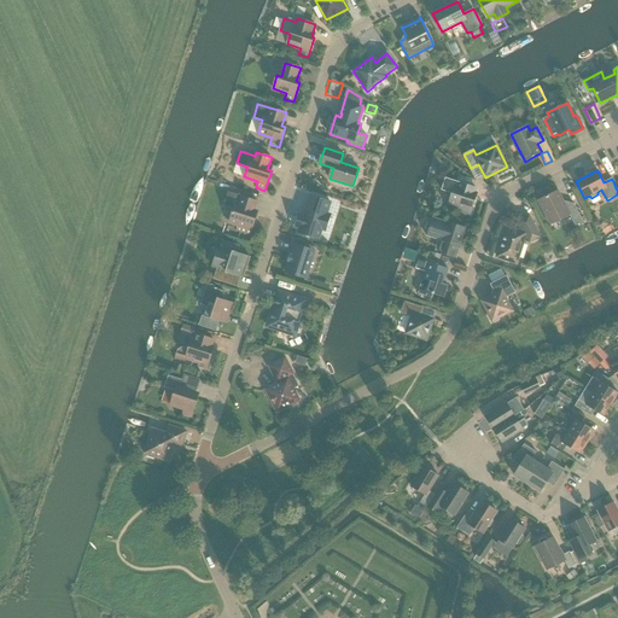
[(477,197),(473,196),(476,188),(445,178),(442,190),(453,193),(449,203),(462,208),(460,214),(470,217),(477,197)]
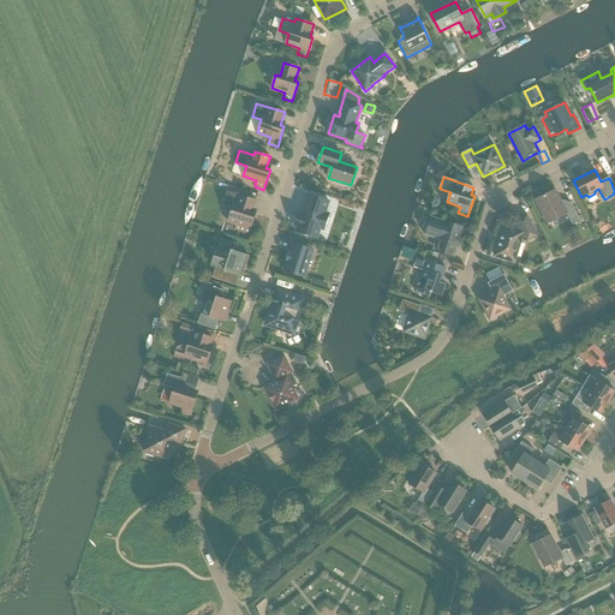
[(536,199),(548,224),(567,214),(573,225),(580,221),(572,203),(563,207),(555,190),(536,199)]
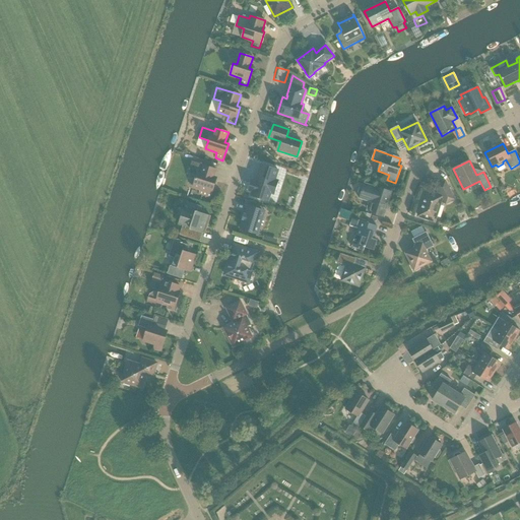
[(189,173),(197,176),(193,186),(201,189),(199,194),(210,198),(216,181),(213,180),(216,170),(193,161),(189,173)]
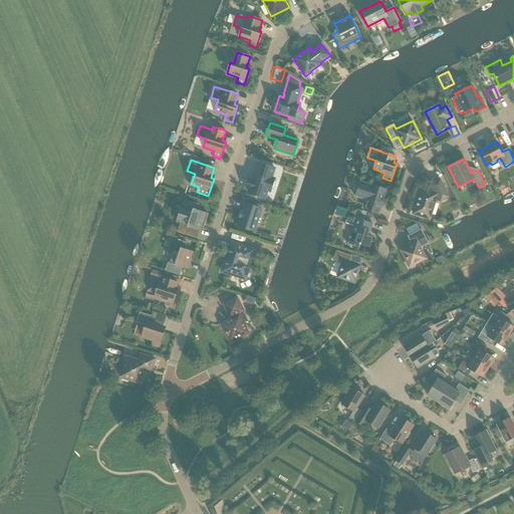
[(275,180),(271,178),(275,168),(259,163),(253,180),(249,179),(246,188),(250,190),(249,194),(265,199),(267,190),(271,192),(275,180)]
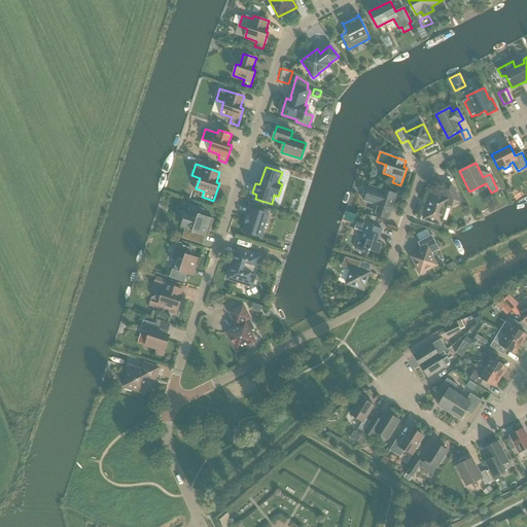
[(452,206),(452,207),(461,202),(451,184),(443,188),(445,192),(444,198),(432,194),(431,196),(430,197),(429,200),(429,201),(426,212),(425,213),(424,216),(424,217),(424,219),(433,222),(433,223),(442,225),(443,220),(442,220),(448,202),(451,201),(453,206),(452,206)]
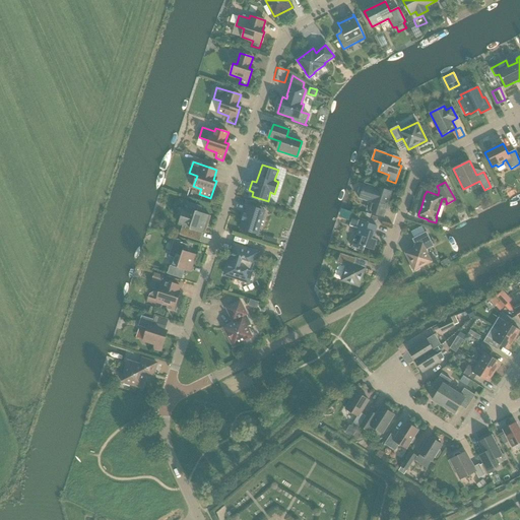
[(360,199),(373,203),(370,212),(370,211),(369,212),(384,217),(388,205),(387,205),(392,192),(377,187),(365,183),(360,199)]
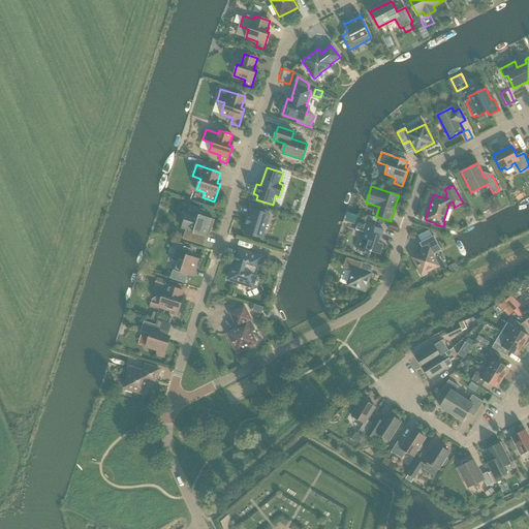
[(204,217),(206,211),(200,209),(201,209),(190,206),(183,229),(186,230),(183,238),(183,239),(204,246),(204,245),(203,245),(206,237),(208,238),(208,237),(207,237),(212,220),(213,221),(213,220),(204,217)]
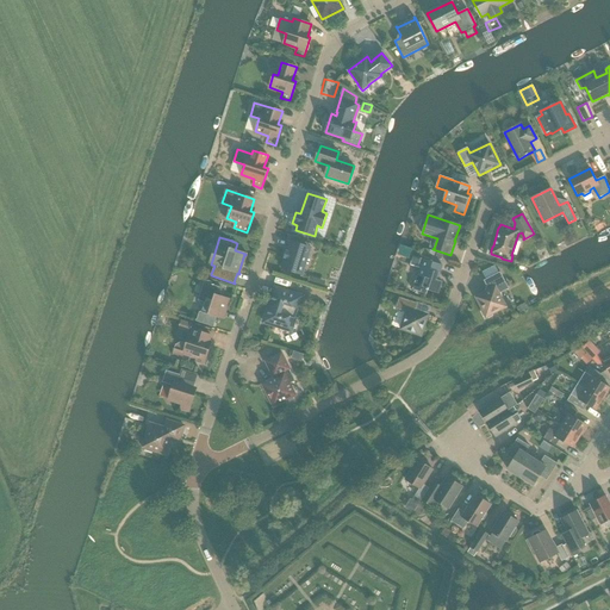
[(291,241),(287,251),(286,251),(285,257),(286,257),(282,268),(303,275),(311,248),(291,241)]
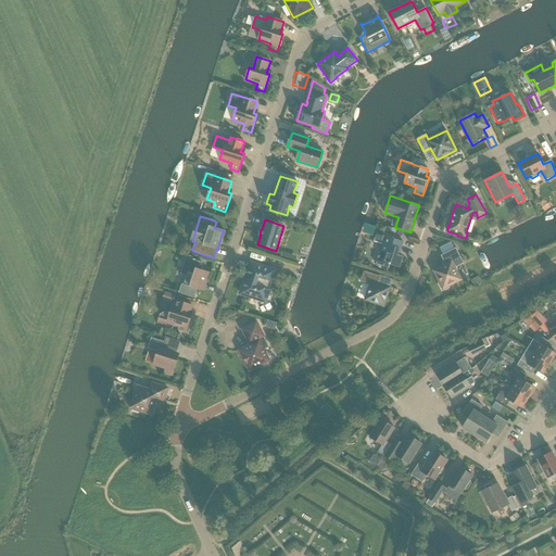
[(364,229),(374,232),(376,226),(366,223),(364,229)]
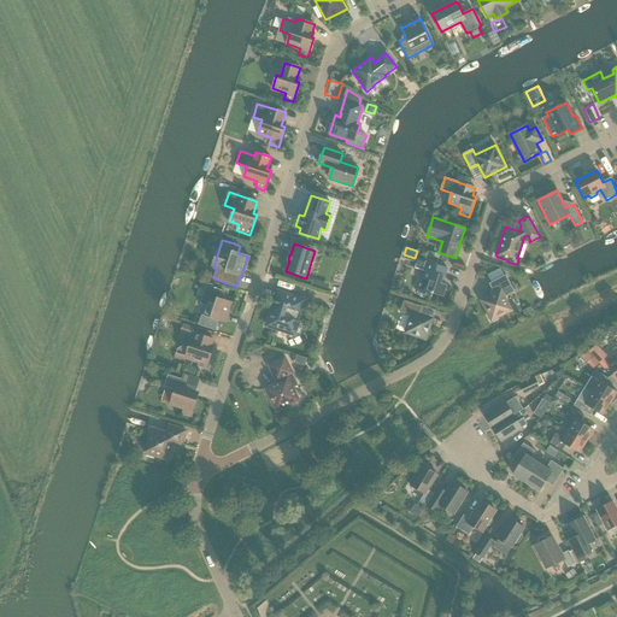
[(447,285),(441,283),(444,277),(446,269),(447,269),(418,259),(415,268),(425,271),(423,277),(422,277),(422,278),(423,278),(418,293),(417,292),(417,293),(432,298),(433,293),(444,297),(445,297),(444,295),(447,285)]
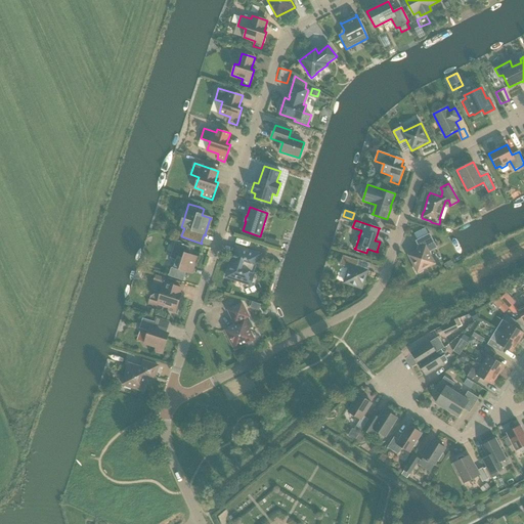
[(416,241),(419,248),(418,251),(409,255),(416,267),(415,268),(418,273),(423,270),(422,269),(434,263),(429,252),(437,248),(430,233),(416,241)]
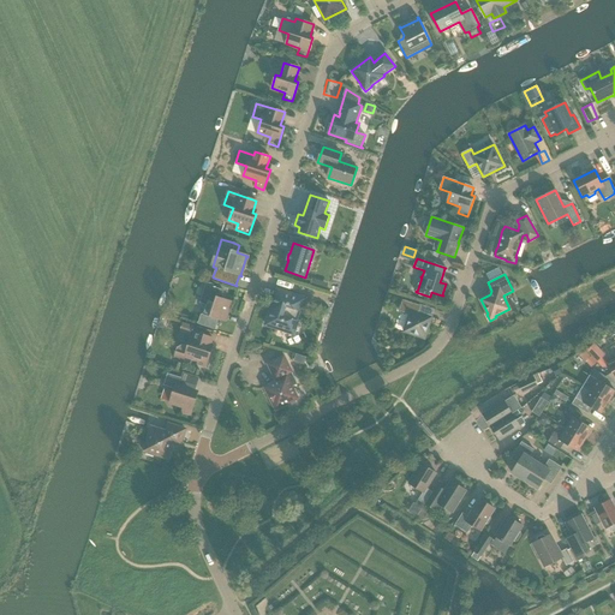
[(293,291),(294,285),(280,281),(279,287),(293,291)]
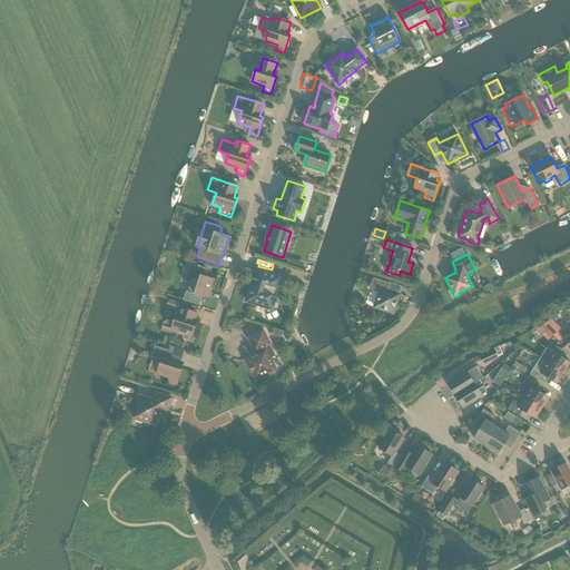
[(207,277),(206,274),(207,269),(192,264),(186,281),(190,282),(192,285),(190,291),(187,293),(185,300),(184,300),(183,301),(200,306),(202,305),(200,304),(203,296),(210,298),(210,297),(208,297),(214,279),(216,281),(216,279),(207,277)]
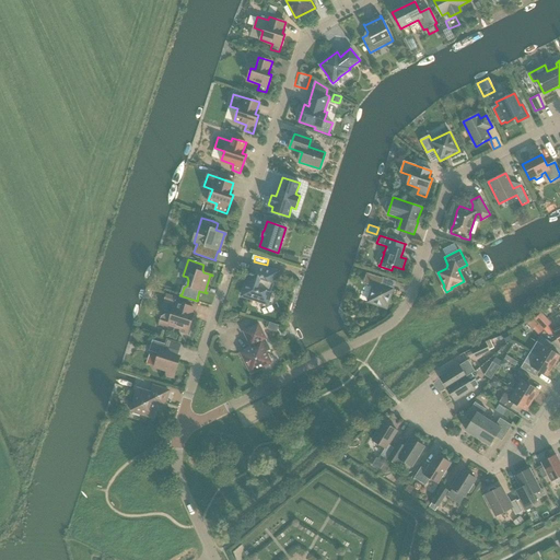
[(270,289),(272,290),(278,271),(253,264),(248,277),(247,277),(245,282),(246,282),(244,290),(244,291),(243,292),(242,294),(243,295),(244,298),(245,298),(247,298),(266,304),(270,289)]
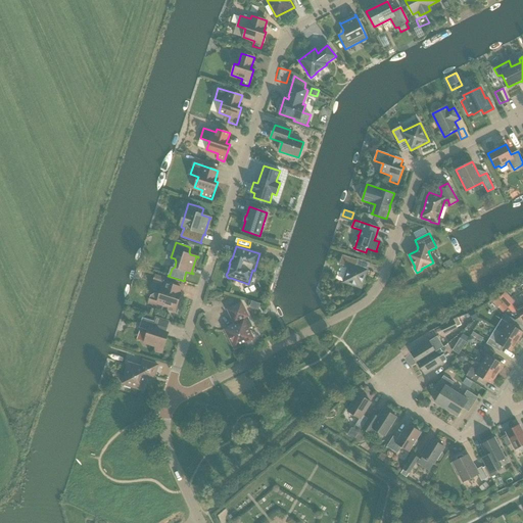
[(367,271),(355,267),(358,260),(342,255),(340,265),(348,268),(344,282),(361,287),(367,271)]
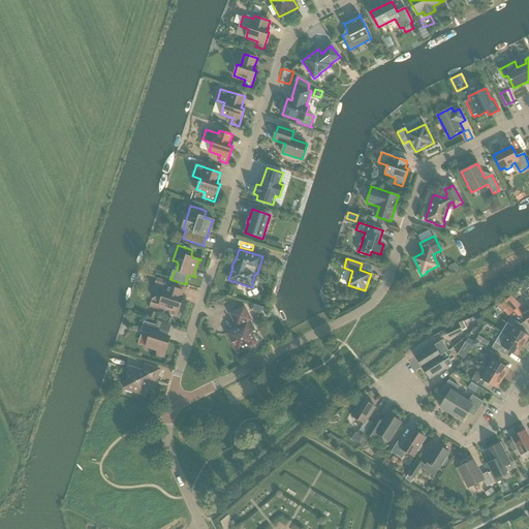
[(344,284),(347,270),(342,269),(339,283),(344,284)]
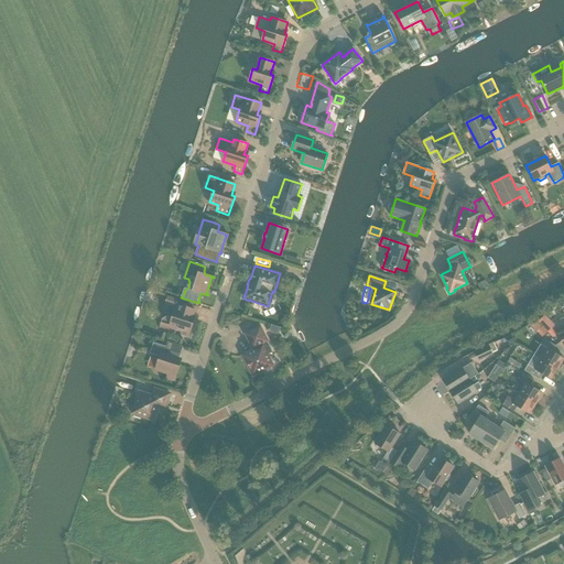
[(165,304),(175,307),(177,300),(169,296),(165,304)]
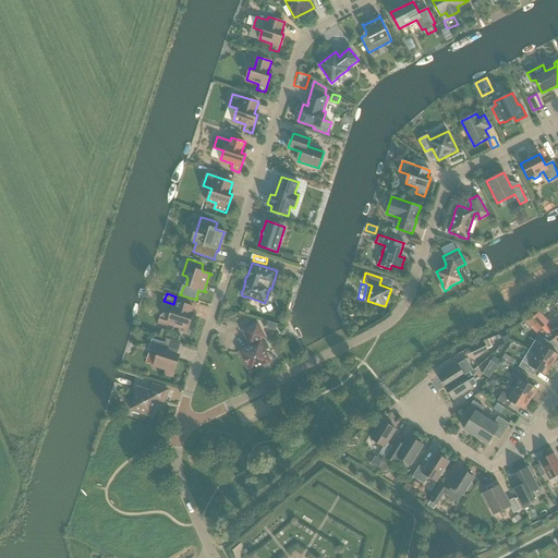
[(174,311),(172,310),(170,314),(166,313),(160,315),(157,326),(166,328),(168,323),(180,326),(179,332),(186,335),(193,316),(190,316),(193,306),(178,301),(174,311)]
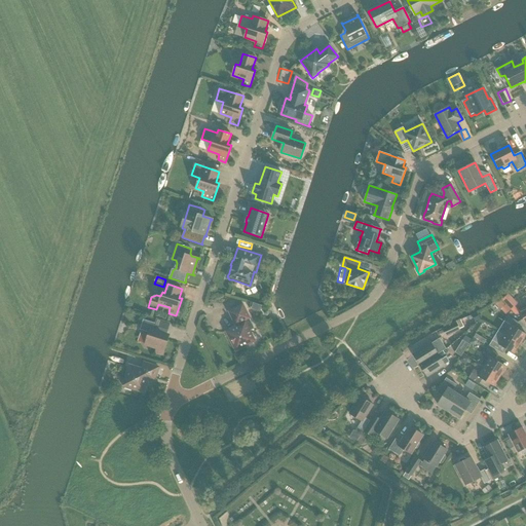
[(501,300),(511,309),(517,303),(508,294),(501,300)]
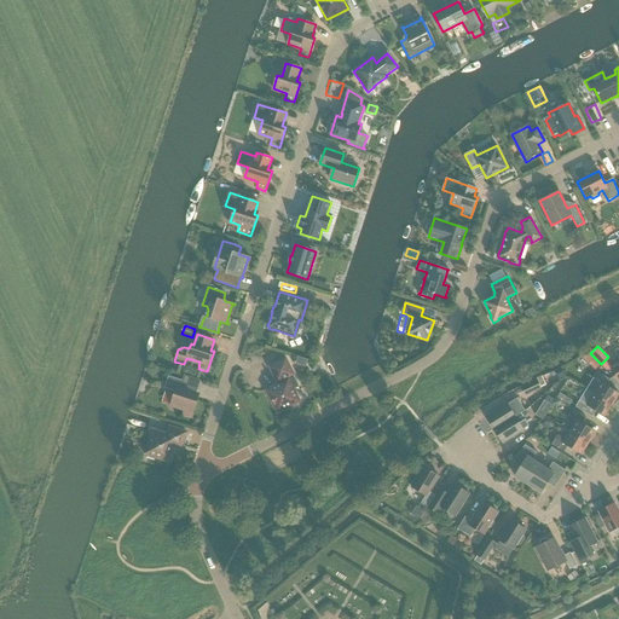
[(584,358),(590,364),(596,359),(589,353),(584,358)]
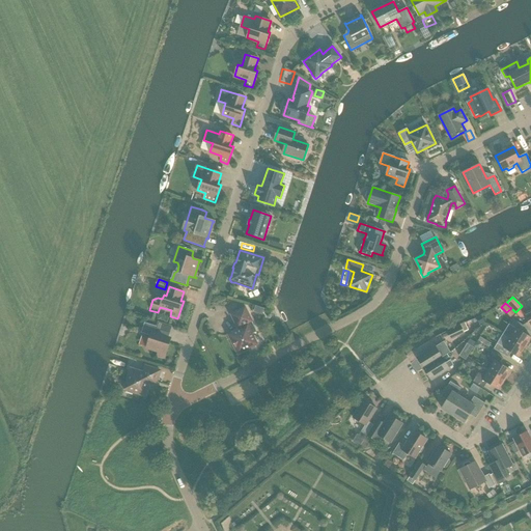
[(239,327),(238,331),(229,335),(239,354),(248,348),(249,348),(250,351),(256,347),(255,345),(257,344),(252,334),(257,332),(245,308),(232,314),(239,327)]
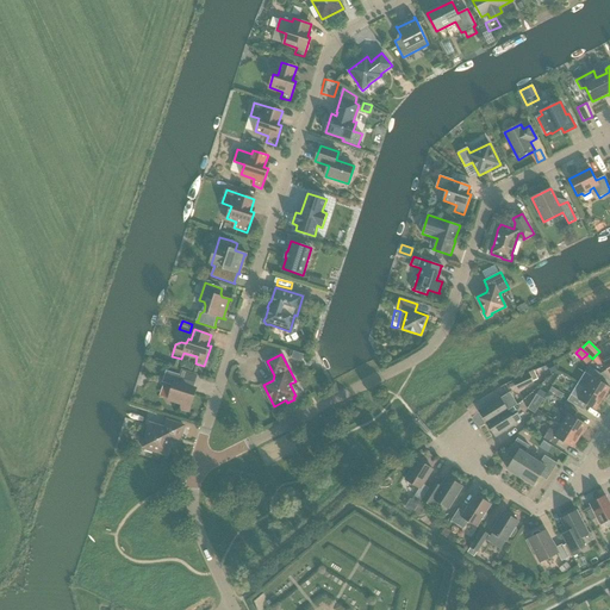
[(548,366),(552,374),(558,372),(554,363),(548,366)]
